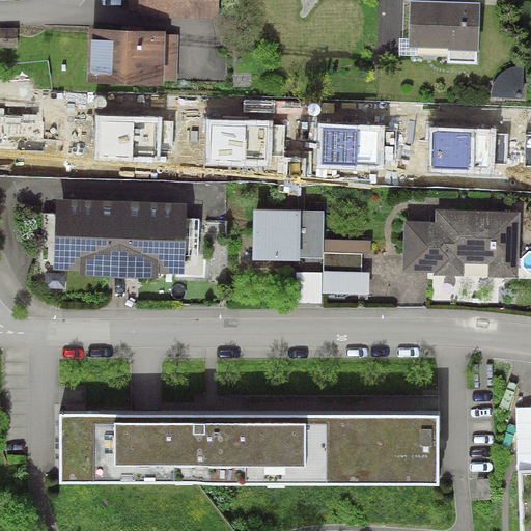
[(140,12),(140,17),(219,19),(219,0),(128,0),(129,11),(140,12)]
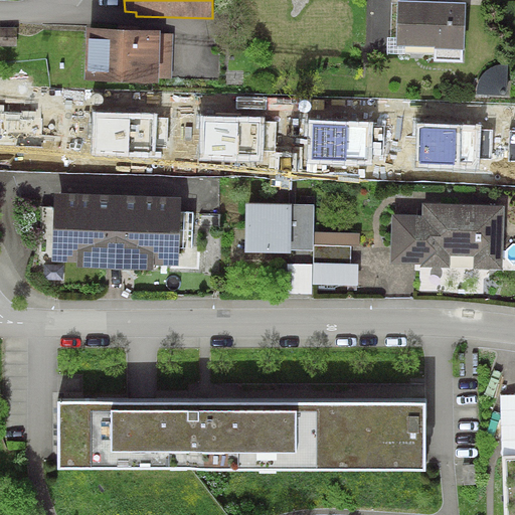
[(466,2),(396,0),(395,46),(435,48),(434,60),(464,61),(466,2)]
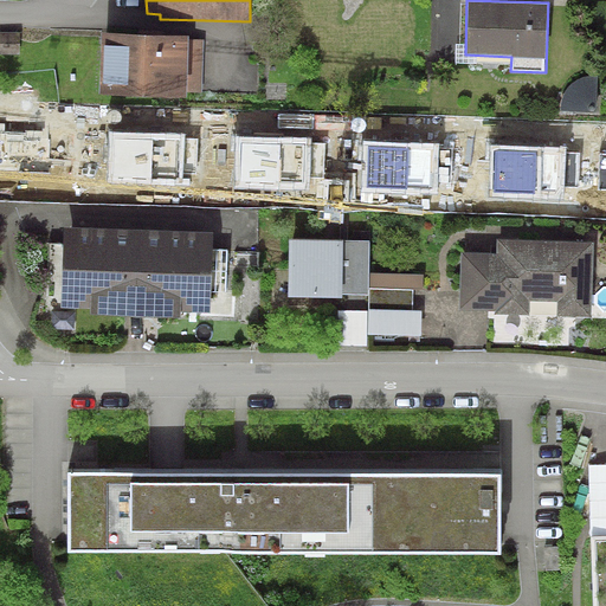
[(189,34),(102,31),(100,94),(186,98),(186,91),(202,92),(205,39),(188,39),(189,34)]
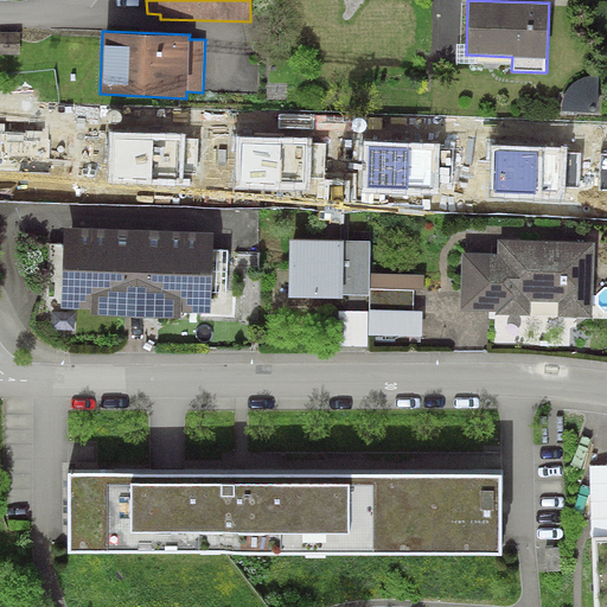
[(0,32),(0,53),(20,55),(20,32),(0,32)]
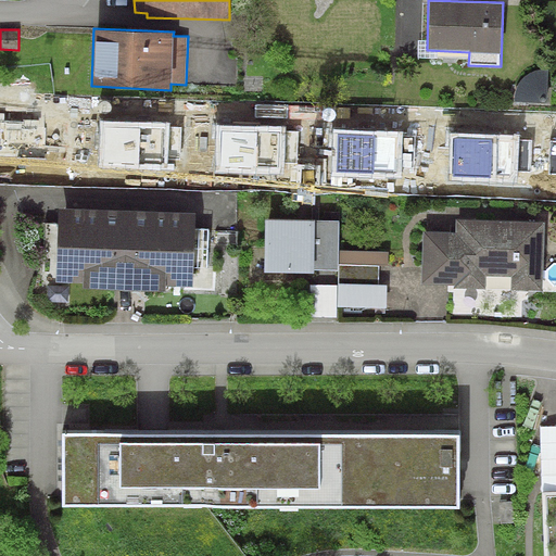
[(546,102),(548,70),(540,70),(533,71),(527,74),(522,78),(518,83),(517,88),(515,95),(514,102),(546,102)]
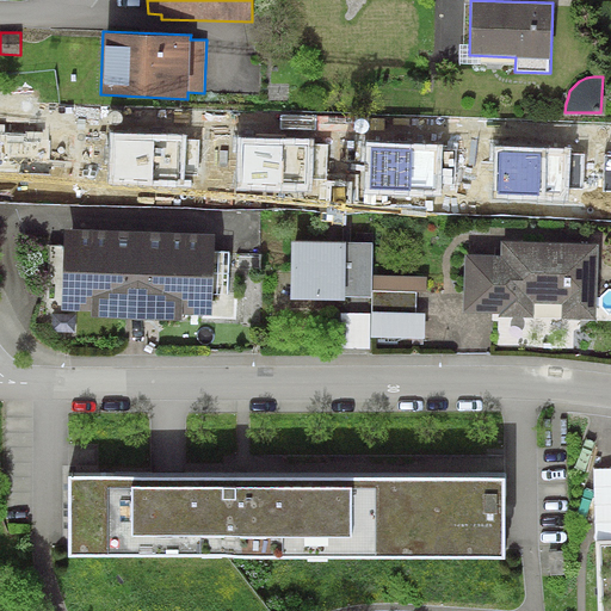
[(56,130),(0,128),(0,179),(55,181),(55,170),(69,170),(71,134),(56,134),(56,130)]
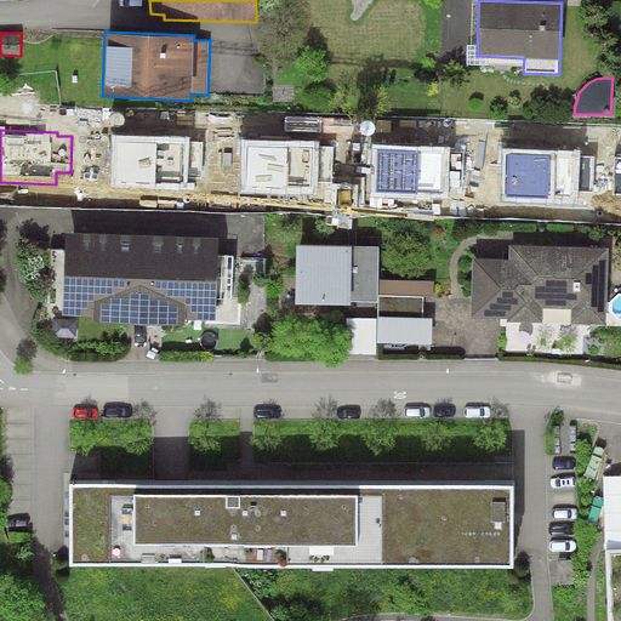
[(189,137),(112,135),(109,188),(188,191),(188,178),(203,178),(204,141),(189,141),(189,137)]
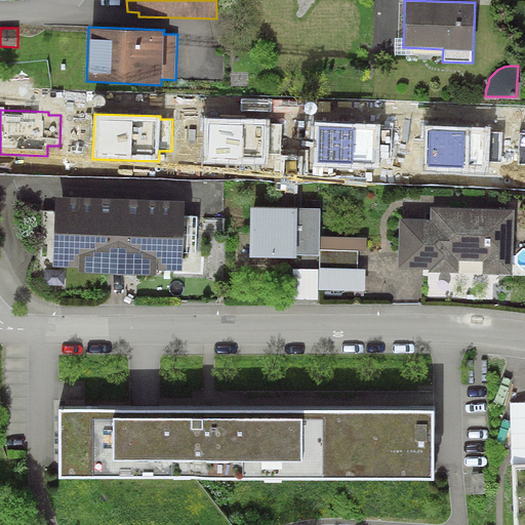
[(270,120),(204,118),(202,162),(269,164),(269,154),(281,154),(282,123),(270,123),(270,120)]
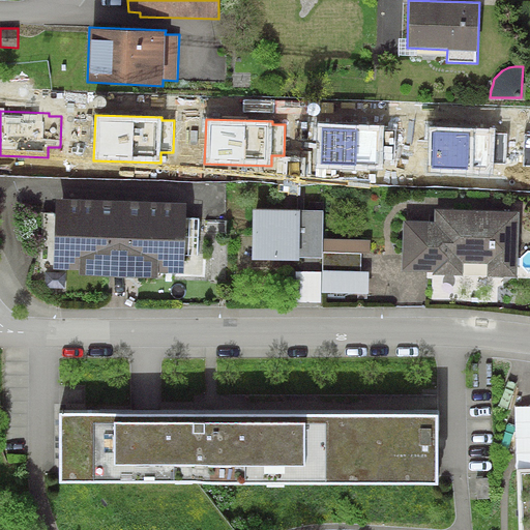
[(384,125),(318,123),(317,169),(383,171),(384,159),(395,160),(396,128),(384,128),(384,125)]
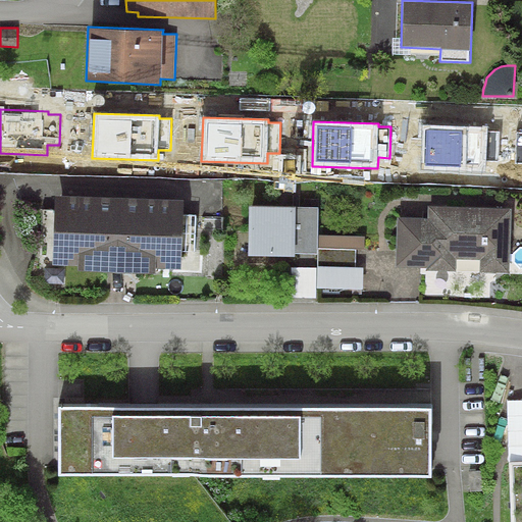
[(487,126),(422,124),(420,170),(487,173),(488,161),(498,161),(499,131),(487,131),(487,126)]
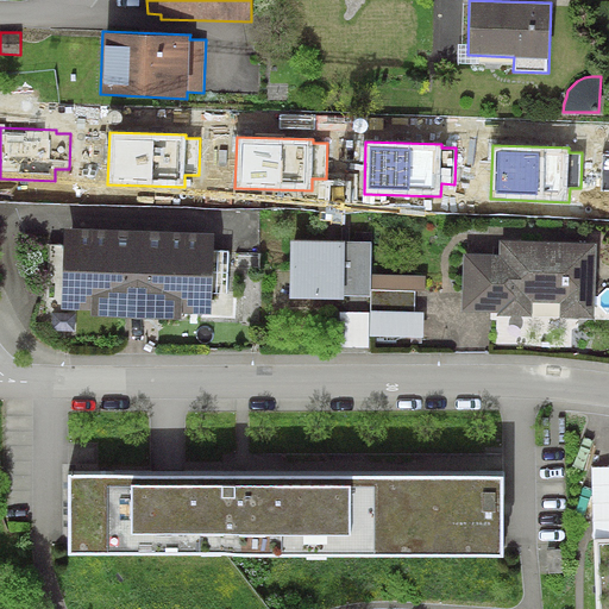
[(215,231),(62,227),(62,244),(48,243),(46,312),(61,313),(61,309),(90,311),(90,315),(182,318),(182,312),(212,313),(212,316),(227,318),(228,249),(215,249),(215,231)]
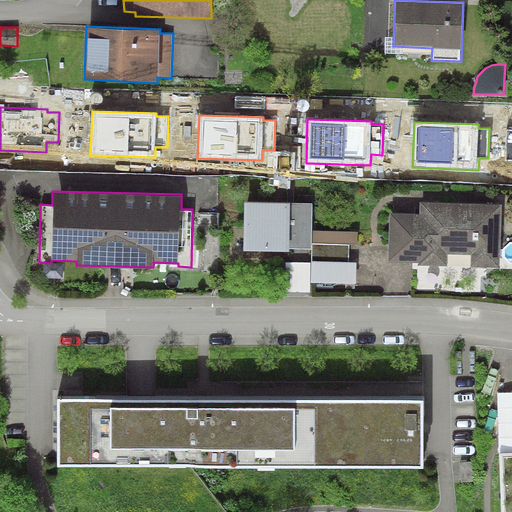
[(290,203),(244,202),(243,251),(289,252),(289,248),(290,203)]
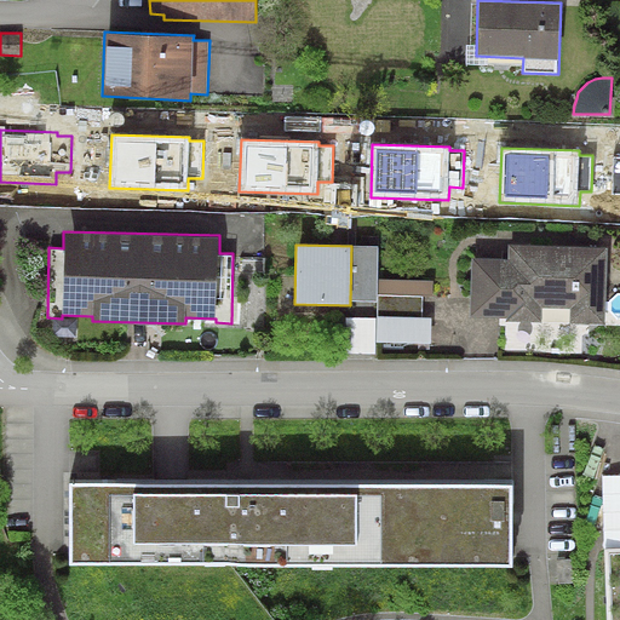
[(509,259),(474,258),(472,316),(506,317),(506,321),(541,322),(541,309),(569,309),(569,325),(606,326),(608,247),(509,245),(509,259)]
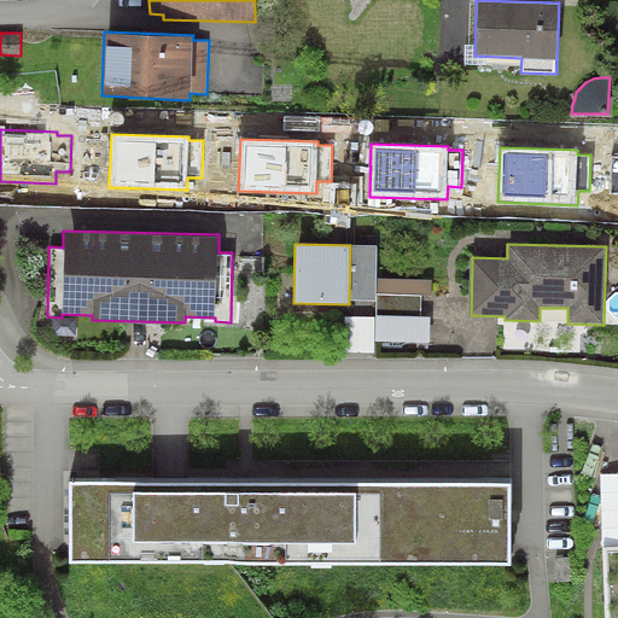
[(377,245),(350,245),(349,299),(375,299),(375,293),(377,278),(377,245)]
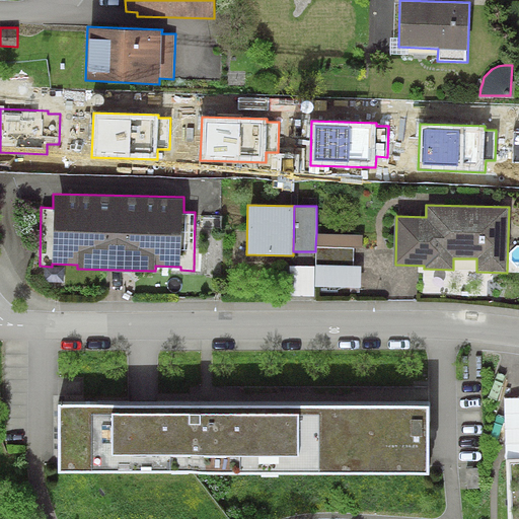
[(363,234),(316,233),(315,246),(354,247),(363,247),(363,234)]
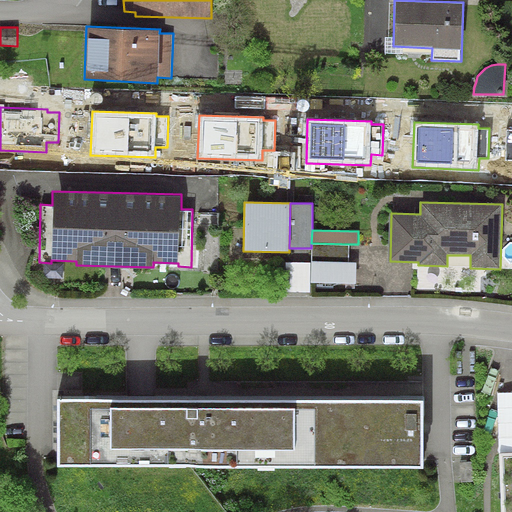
[(311,248),(311,262),(349,262),(349,244),(311,243),(311,248)]
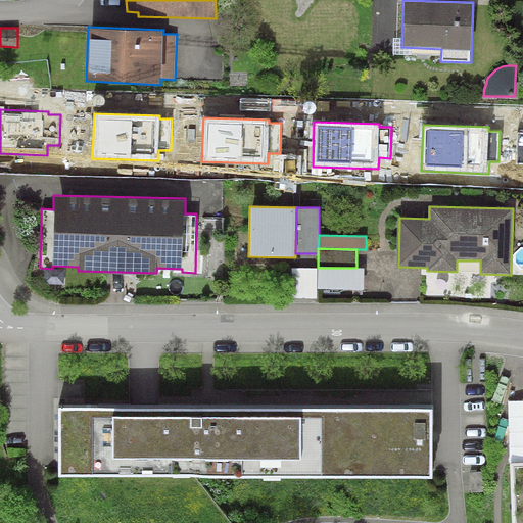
[(318,288),(318,268),(291,267),(291,298),(318,298),(318,288)]
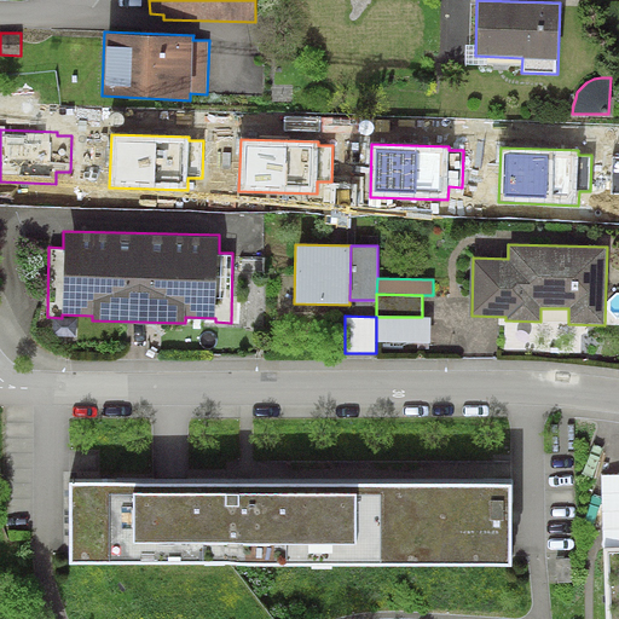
[(376,317),(376,341),(431,342),(432,317),(422,317),(376,317)]
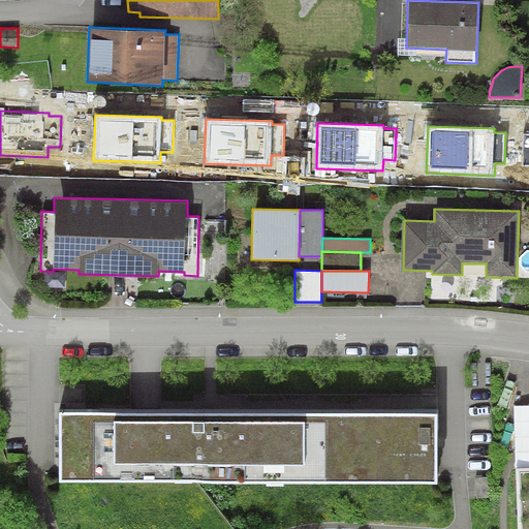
[(437,411),(59,411),(59,483),(437,483),(437,411)]
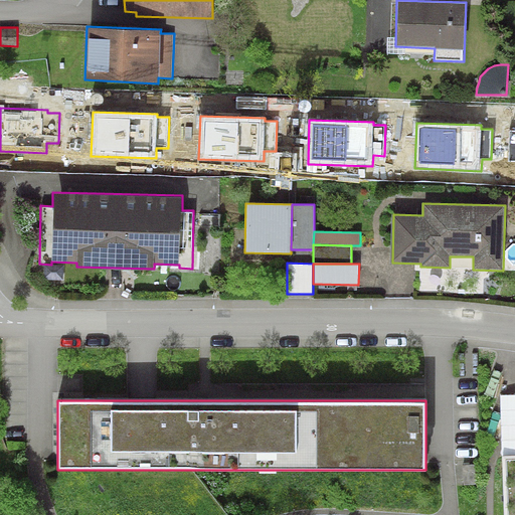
[(514,514),(514,456),(503,457),(505,514),(514,514)]
